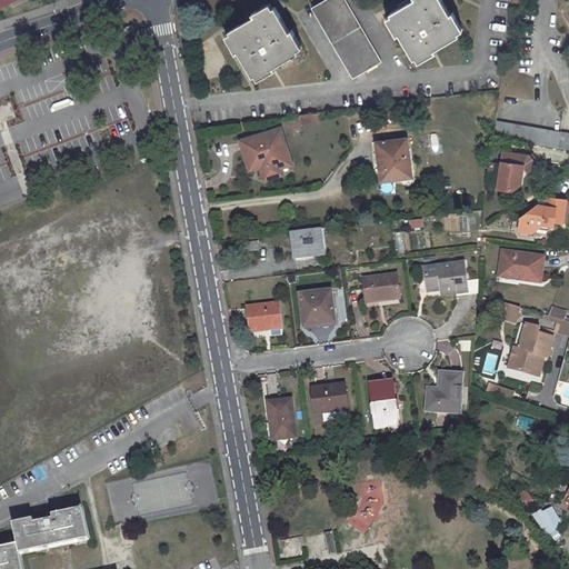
[(343,0),(326,0),(312,8),(352,79),(381,63),(343,0)]
